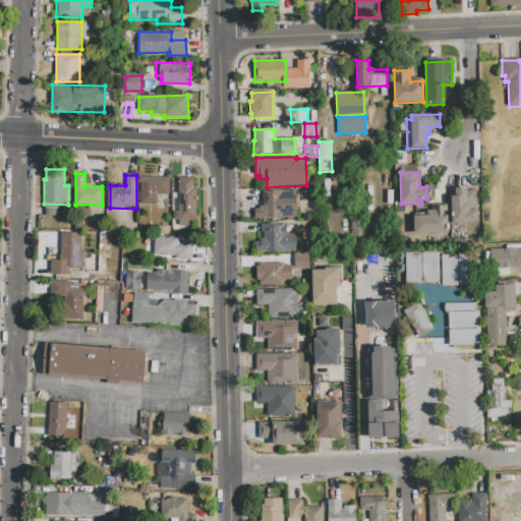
[(141,177),(169,177),(169,194),(160,194),(160,204),(141,204),(141,177)]
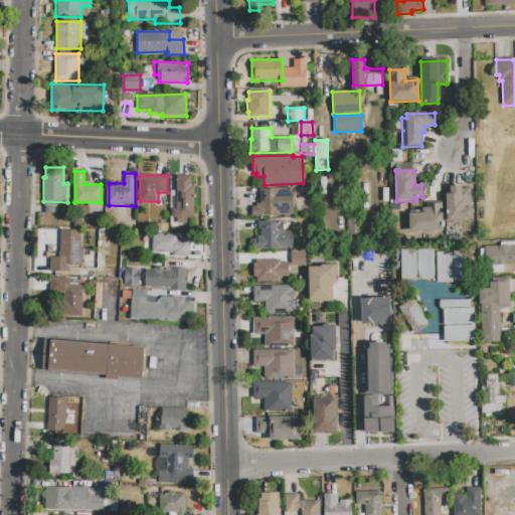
[(177,176),(191,176),(191,185),(195,185),(194,222),(176,222),(177,176)]
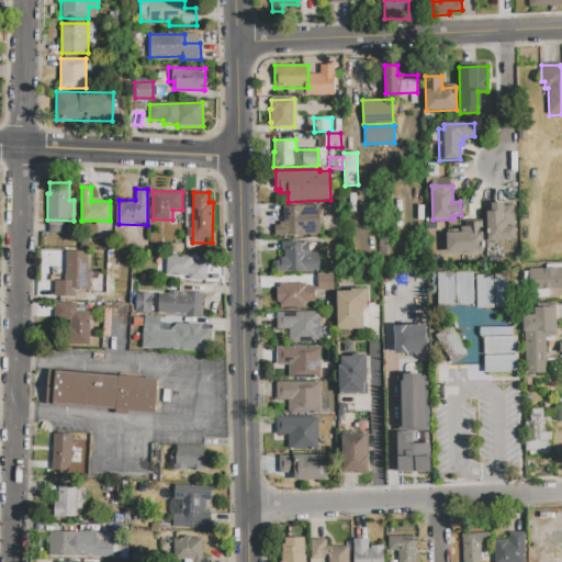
[(486,211),(491,211),(491,203),(504,203),(504,205),(515,205),(516,239),(487,240),(486,211)]
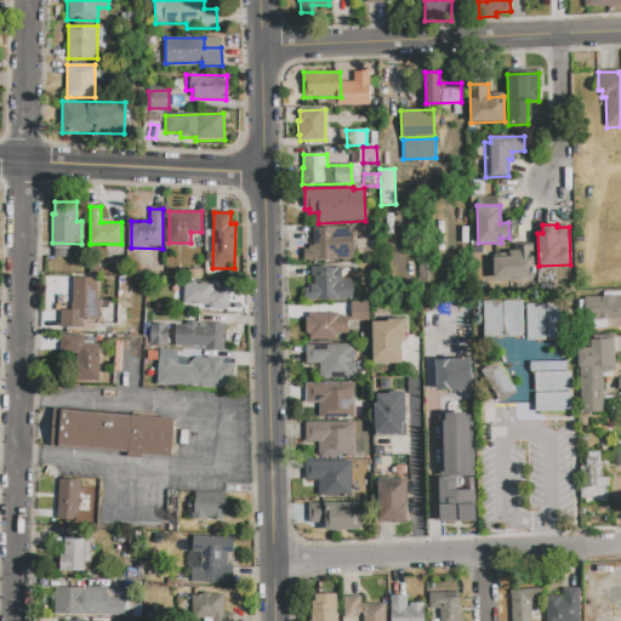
[(313,228),(353,227),(354,260),(303,261),(302,249),(308,249),(308,245),(313,245),(313,228)]
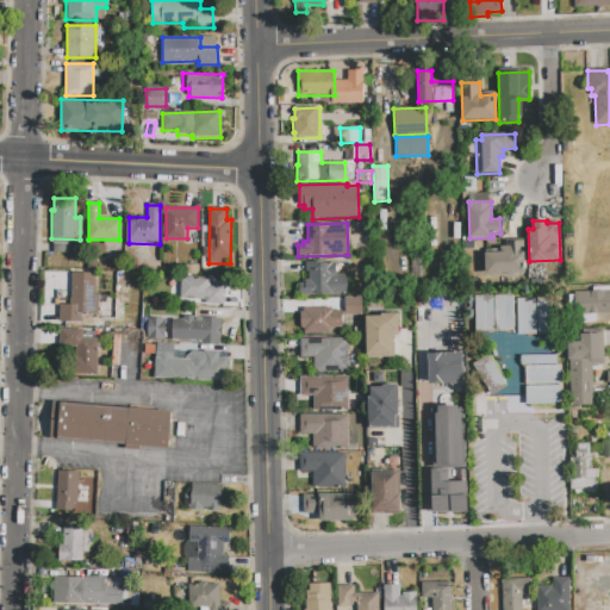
[(484,254),(499,253),(499,246),(505,246),(505,241),(524,240),(526,273),(485,274),(484,254)]
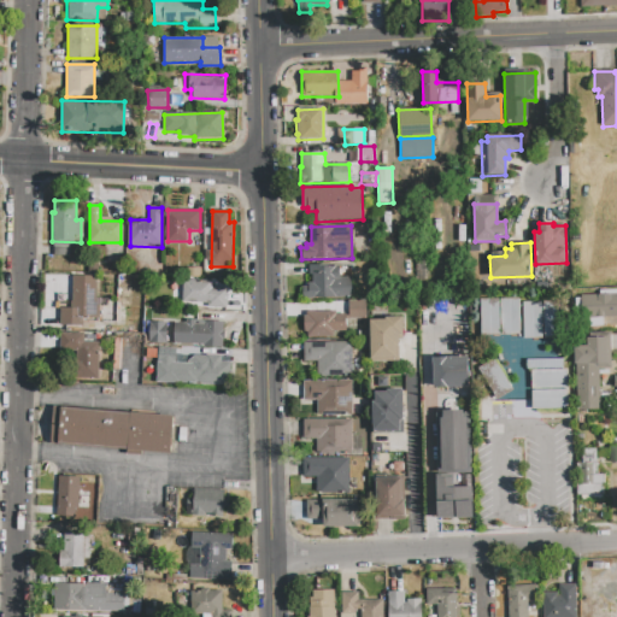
[(309,265),(352,264),(352,268),(341,268),(342,276),(352,276),(353,298),(303,299),(303,286),(307,286),(307,283),(311,283),(311,276),(309,276),(309,265)]
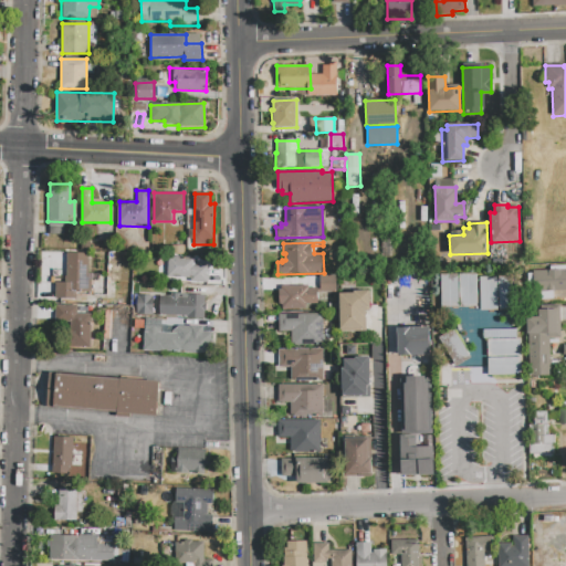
[(170,245),(184,247),(184,254),(170,254),(170,245)]
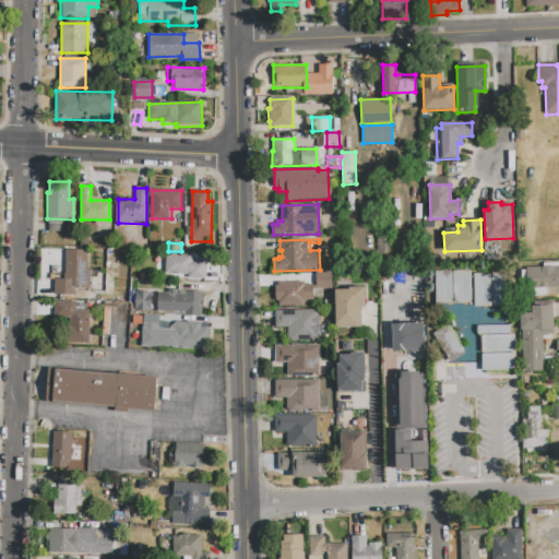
[(64,250),(90,250),(90,289),(76,289),(75,296),(51,296),(51,278),(64,278),(64,250)]
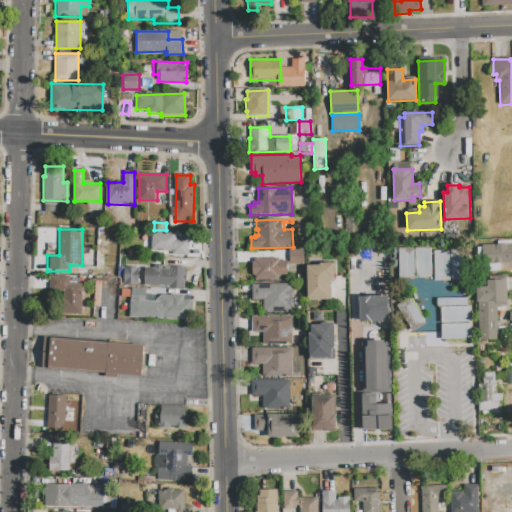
[(151,233),(177,234),(177,239),(188,240),(188,255),(172,255),(172,252),(151,252),(151,233)]
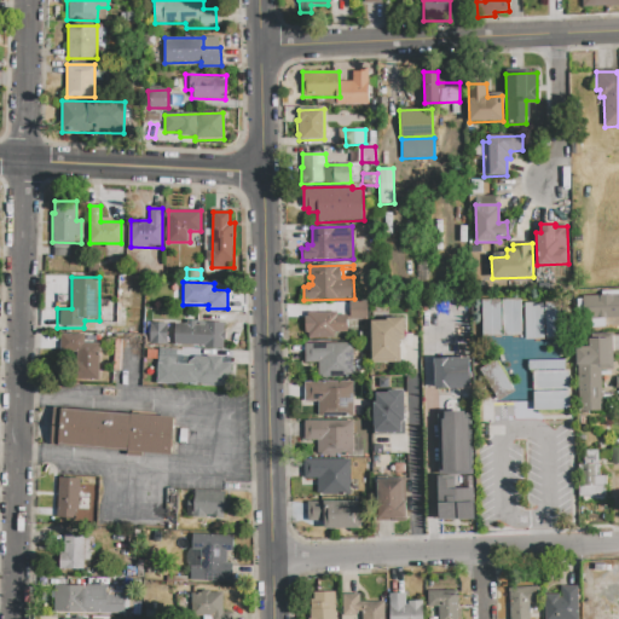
[(583,296),(618,295),(618,317),(583,318),(583,296)]
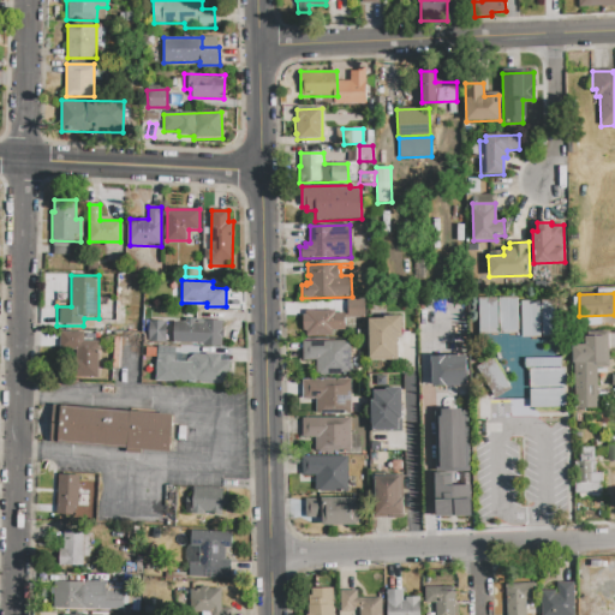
[(303,310),(335,310),(335,314),(347,314),(347,300),(365,299),(365,324),(345,324),(345,330),(333,330),(333,335),(306,336),(306,330),(303,330),(303,310)]
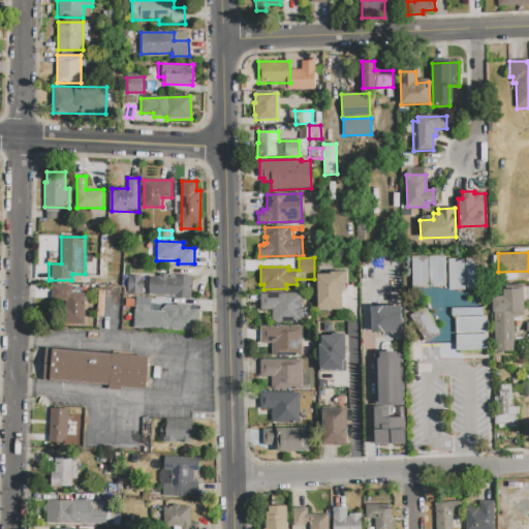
[(410,258),(427,257),(428,288),(411,288),(410,258)]
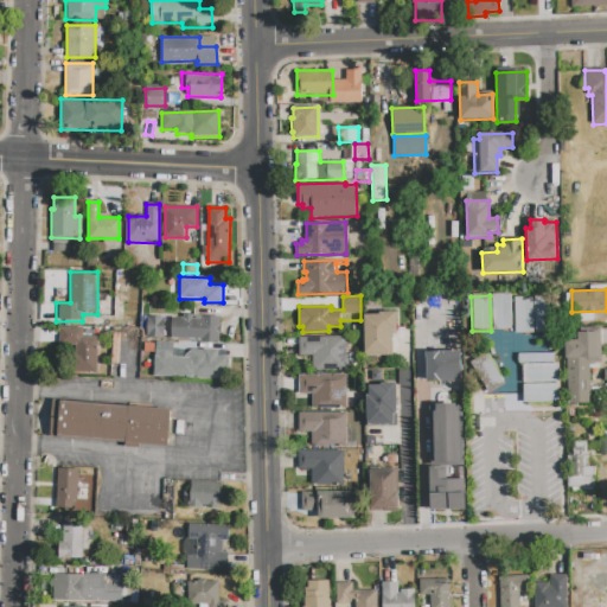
[(510,295),(493,296),(496,332),(511,332),(510,295)]
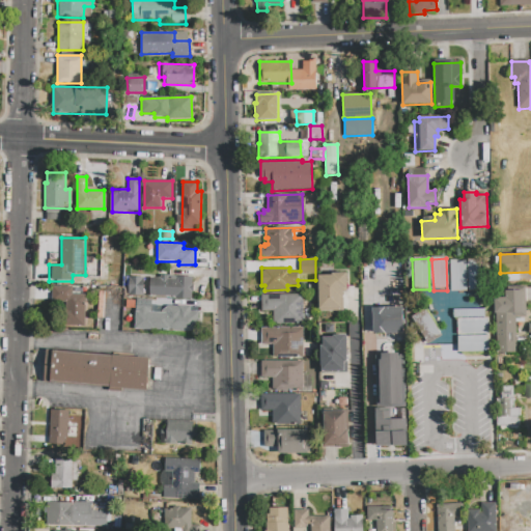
[(470,261),(470,290),(484,290),(483,261),(470,261)]
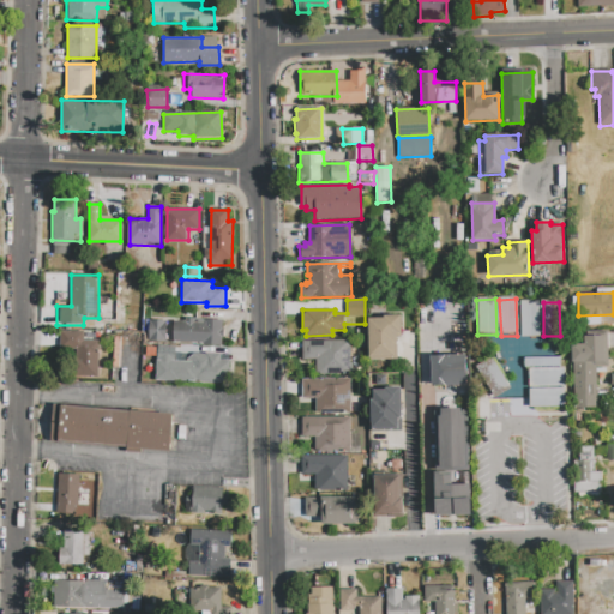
[(521,305),(539,304),(540,339),(521,339),(521,305)]
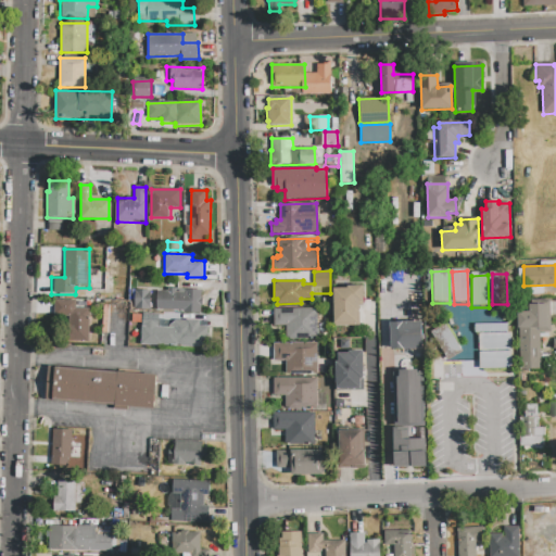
[(333,289),(346,288),(346,286),(363,285),(364,305),(358,306),(358,324),(336,325),(333,289)]
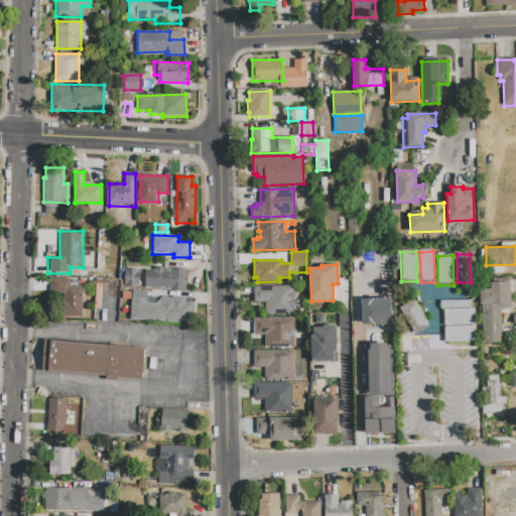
[(146,270),(154,270),(155,267),(187,268),(187,277),(188,277),(188,284),(186,284),(186,290),(145,288),(146,270)]
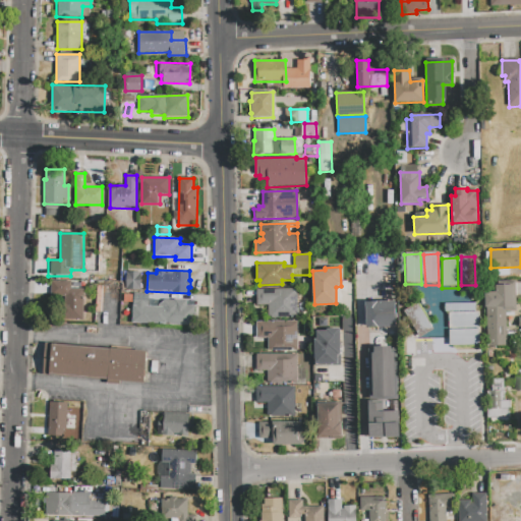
[(127,272),(139,272),(138,289),(126,288),(127,272)]
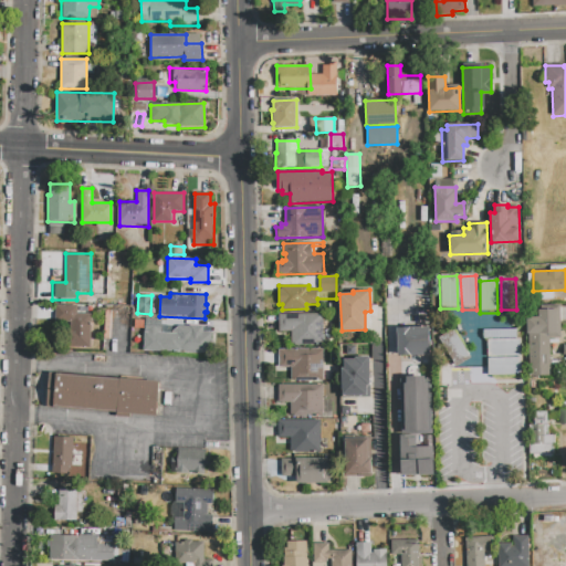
[(55,305),(79,305),(77,314),(91,314),(90,348),(70,348),(70,324),(55,324),(55,305)]
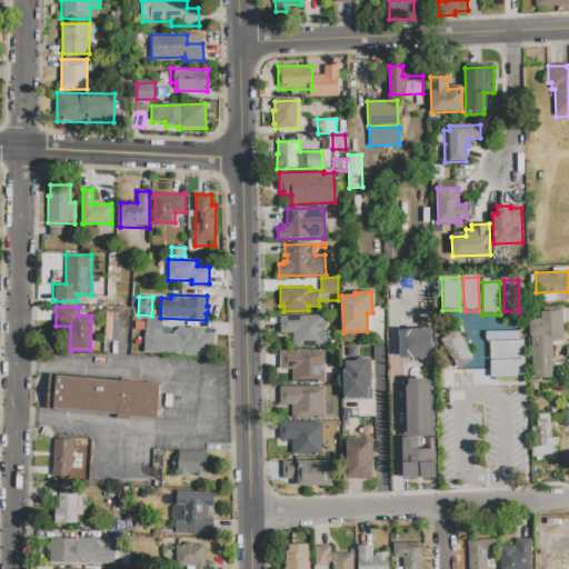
[(529,320),(540,320),(540,311),(545,311),(545,308),(562,307),(563,339),(552,340),(553,377),(532,378),(531,337),(529,337),(529,320)]
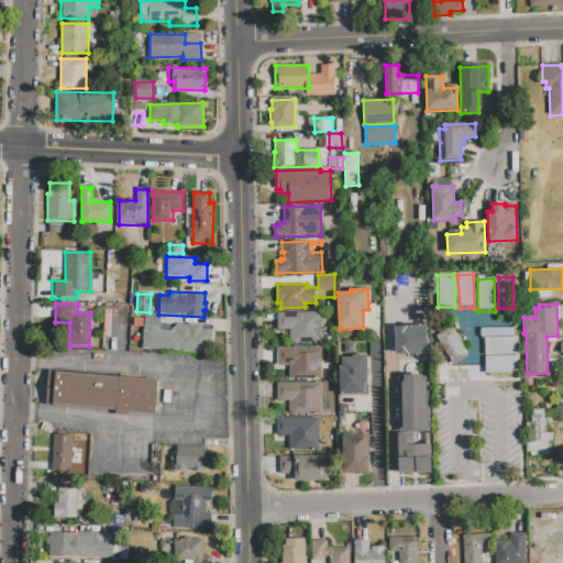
[(277,312),(321,311),(321,343),(289,344),(288,329),(277,330),(277,312)]
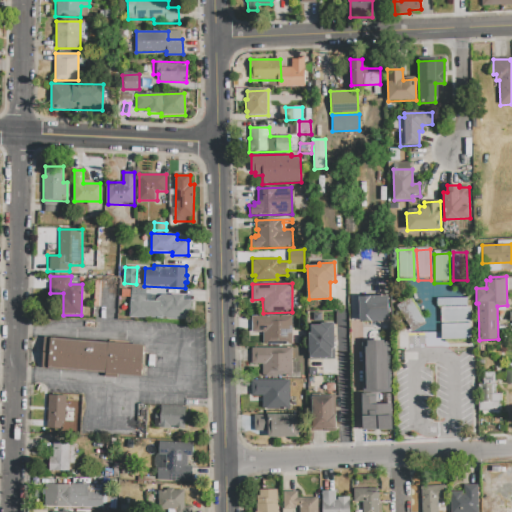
[(131,289),(146,289),(146,300),(157,301),(157,294),(188,295),(187,320),(130,318),(131,289)]
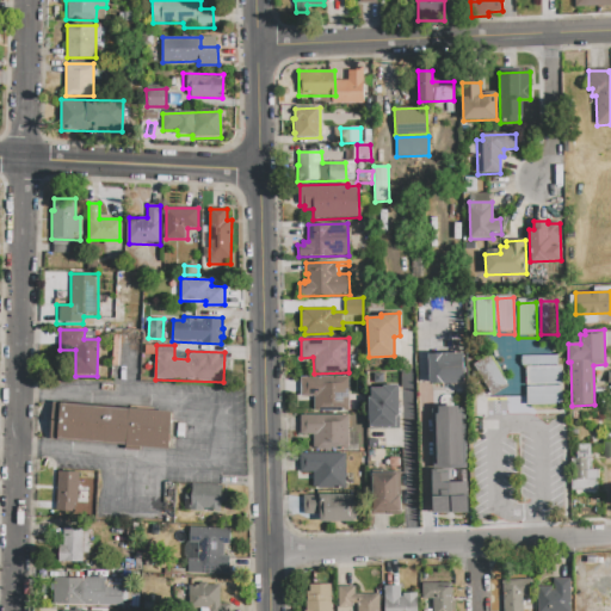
[(464,382),(430,383),(430,355),(463,353),(464,382)]
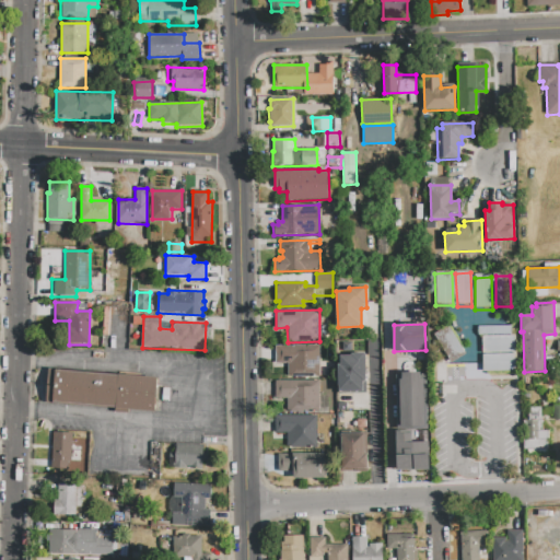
[(432,336),(447,327),(466,357),(451,365),(432,336)]
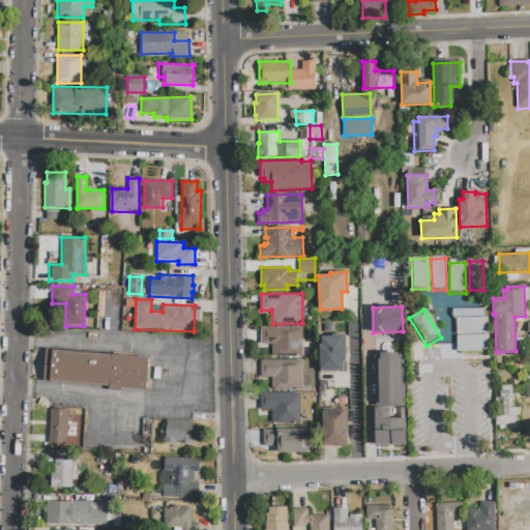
[(459,334),(489,332),(488,310),(458,311),(459,334)]
